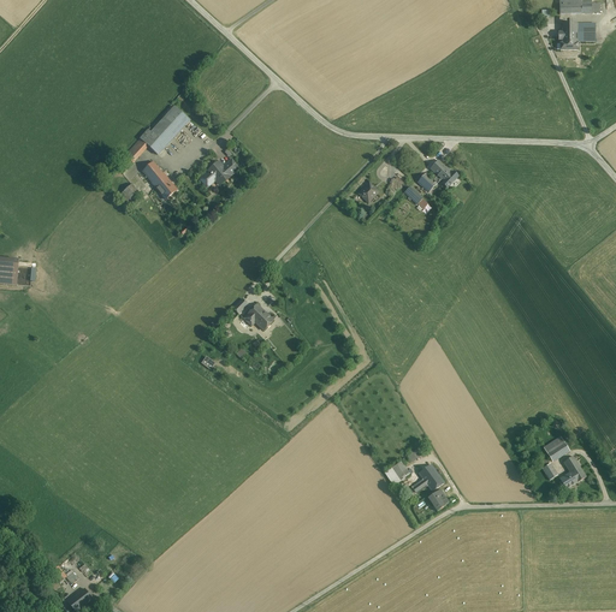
[(558,0),(560,12),(582,12),(581,0),(558,0)]
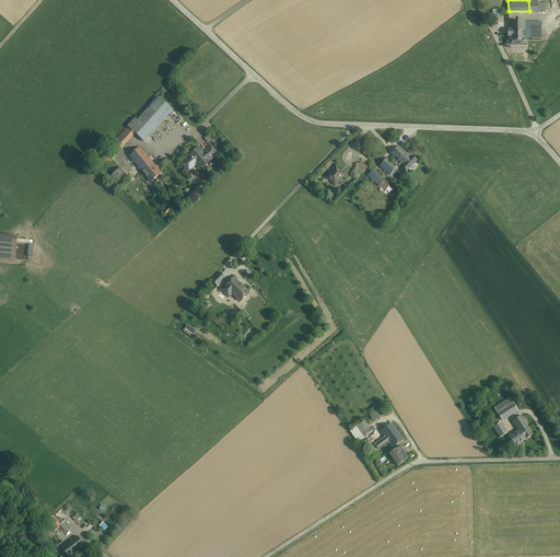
[(528,0),(529,11),(538,11),(538,1),(538,0),(528,0)]
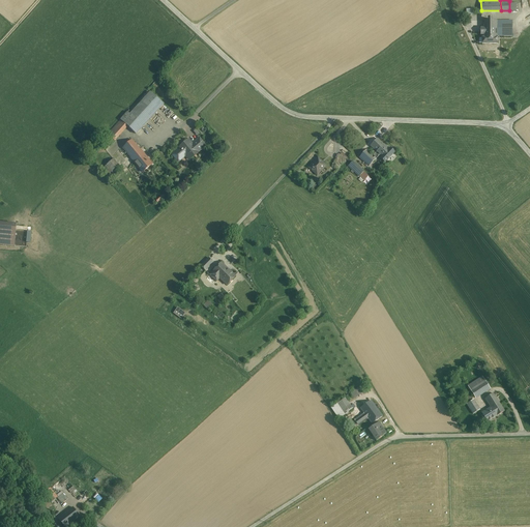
[(483,19),(483,30),(482,30),(482,42),(498,42),(498,34),(512,34),(512,19),(483,19)]
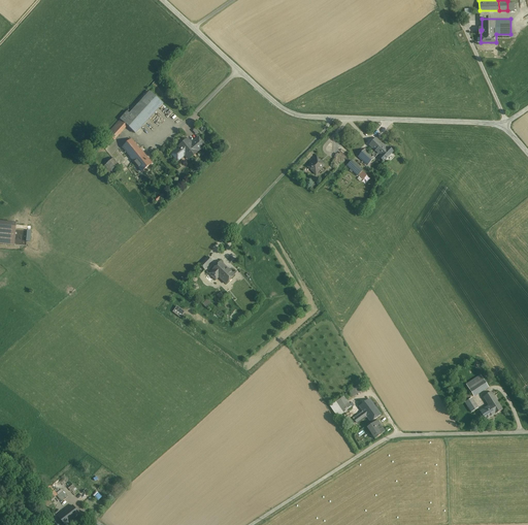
[(150,90),(129,112),(126,110),(120,119),(122,120),(135,132),(163,102),(150,90)]
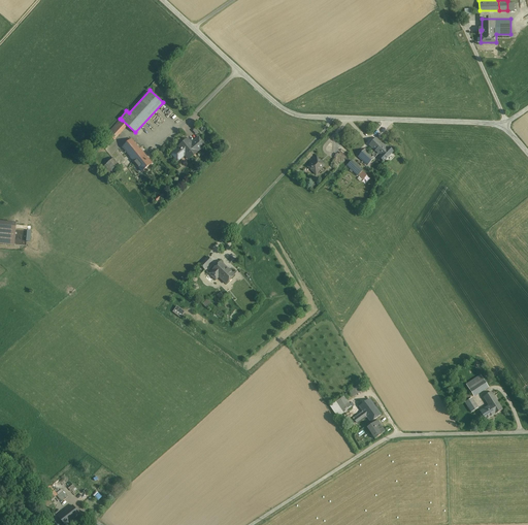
[(120,119),(107,132),(114,138),(127,125),(120,119)]
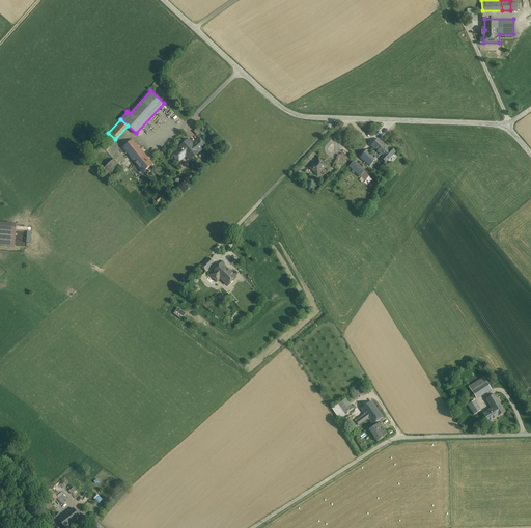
[(122,145),(131,155),(140,146),(133,137),(122,145)]
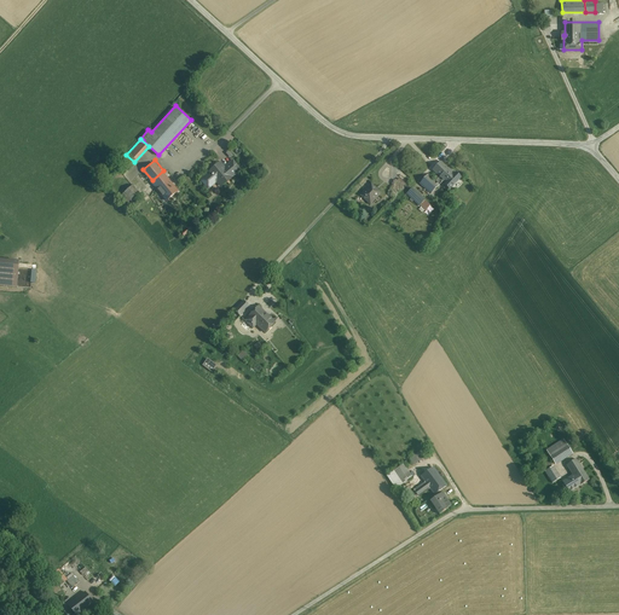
[(208,172),(202,177),(208,185),(218,178),(223,183),(225,181),(229,178),(231,174),(232,175),(232,174),(241,167),(235,160),(225,168),(223,166),(224,164),(220,160),(209,169),(210,170),(208,173),(208,172)]
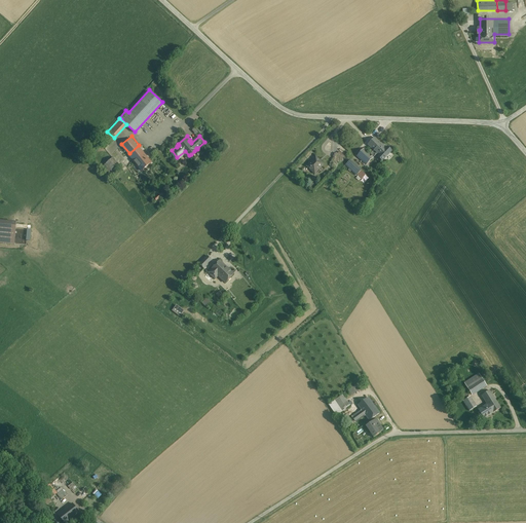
[(377,156),(382,160),(392,150),(388,145),(387,146),(375,136),(368,143),(379,154),(377,156)]
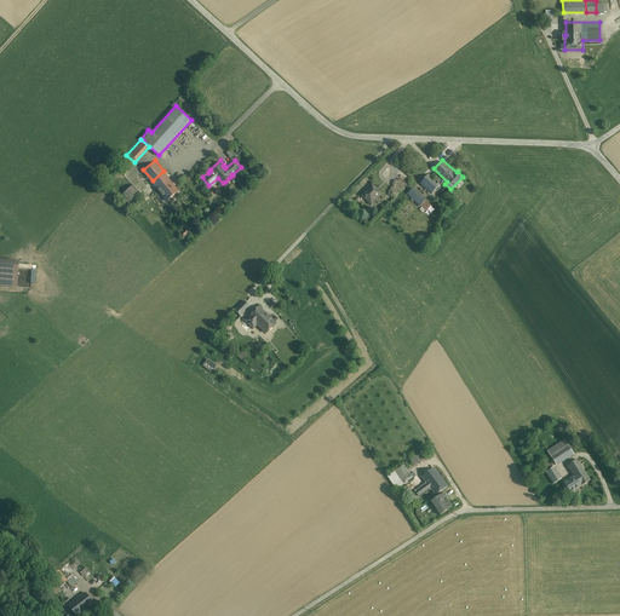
[(164,171),(153,180),(167,199),(178,189),(164,171)]
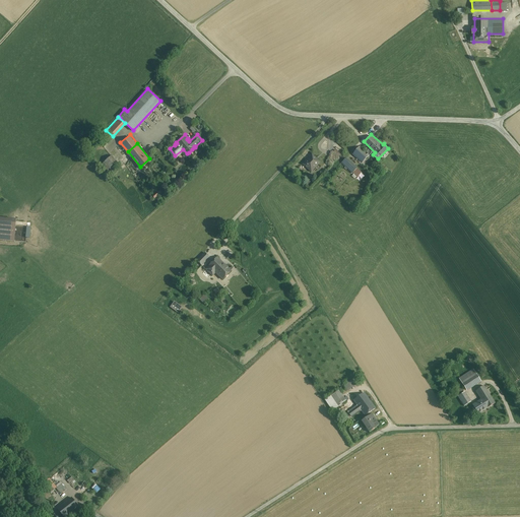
[(361,144),(352,152),(362,162),(370,153),(361,144)]
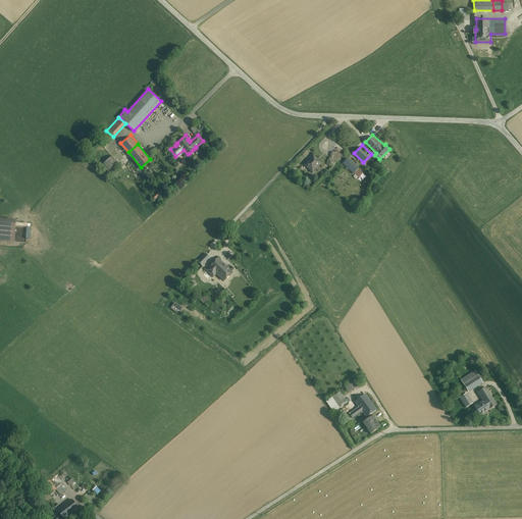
[(336,149),(329,155),(334,160),(342,153),(336,149)]
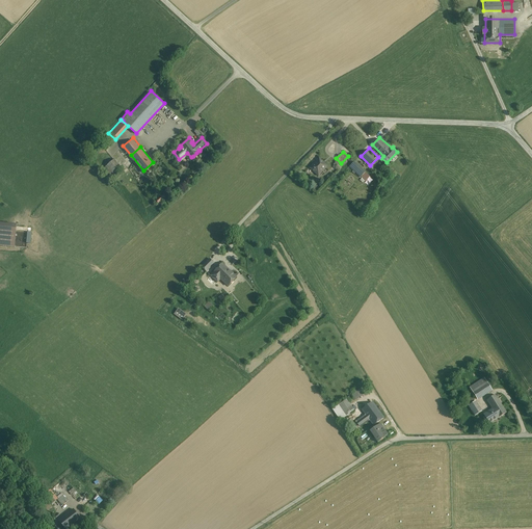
[(319,156),(309,166),(318,175),(328,164),(319,156)]
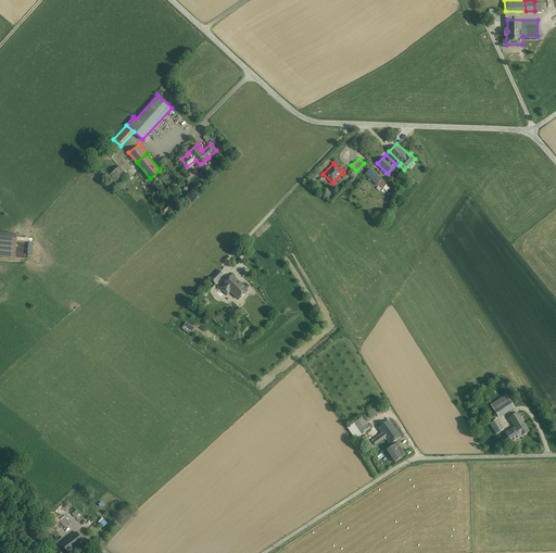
[(119,165),(108,175),(112,181),(125,172),(119,165)]
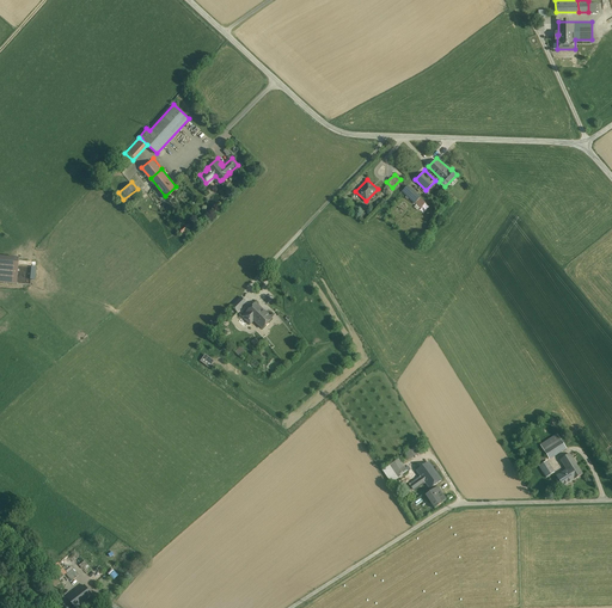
[(421,195),(408,183),(403,189),(415,201),(420,195),(421,195)]
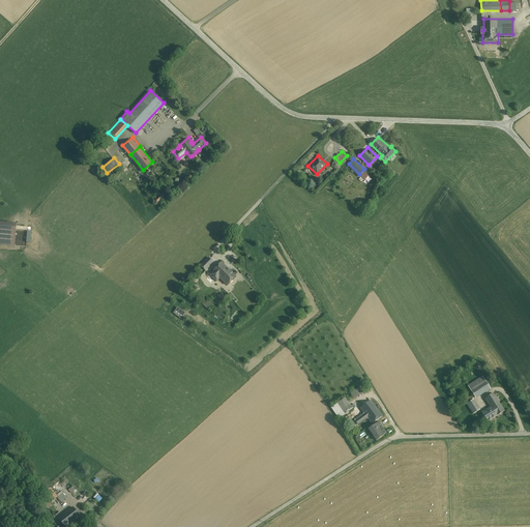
[(363,169),(359,174),(363,178),(369,173),(363,169)]
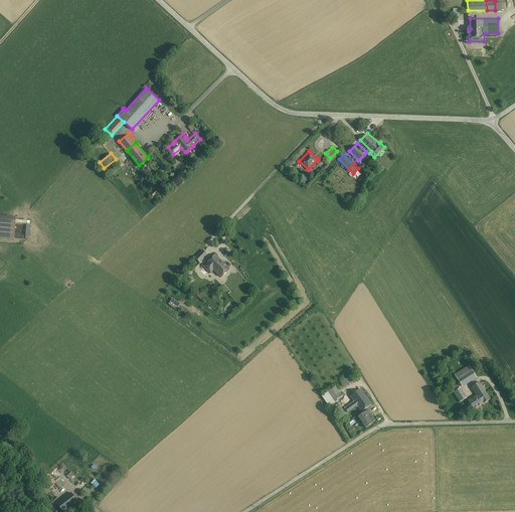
[(153,192),(155,195),(164,189),(162,186),(153,192)]
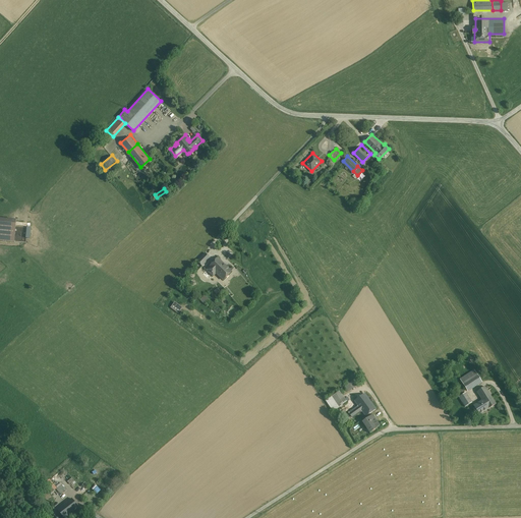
[(15,224),(0,222),(0,236),(14,238),(15,224)]
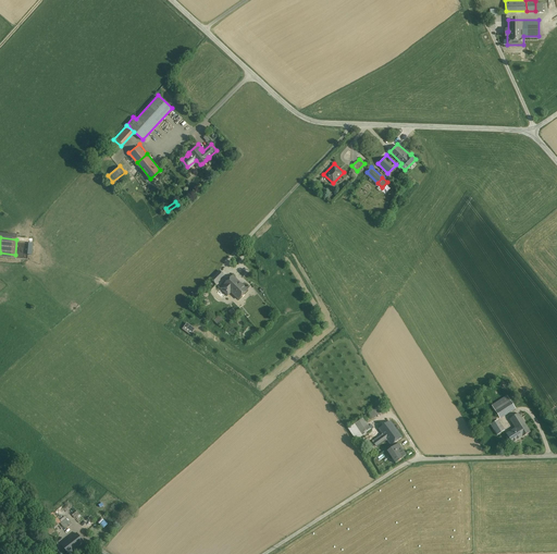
[(220,268),(211,277),(215,282),(224,273),(220,268)]
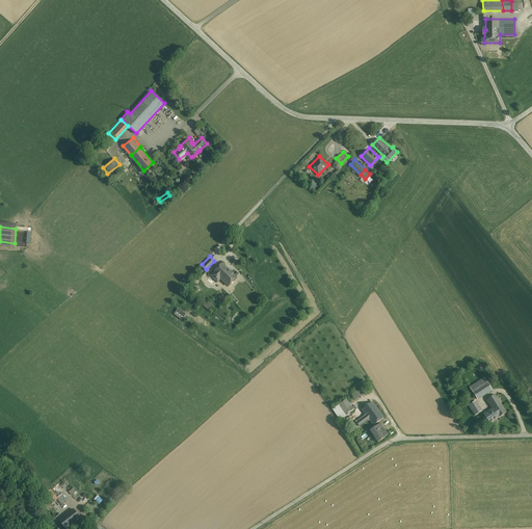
[(222,261),(214,270),(211,272),(217,279),(220,275),(228,284),(236,274),(222,261)]
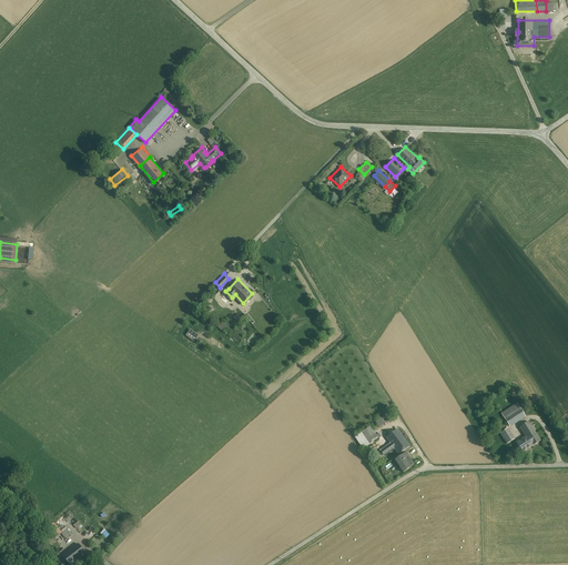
[(223,319),(217,323),(222,328),(227,323),(223,319)]
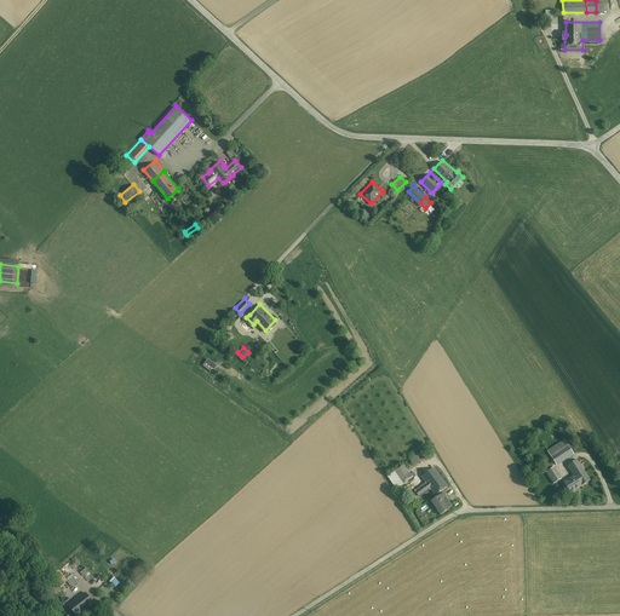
[(218,364),(208,357),(204,364),(213,372),(218,364)]
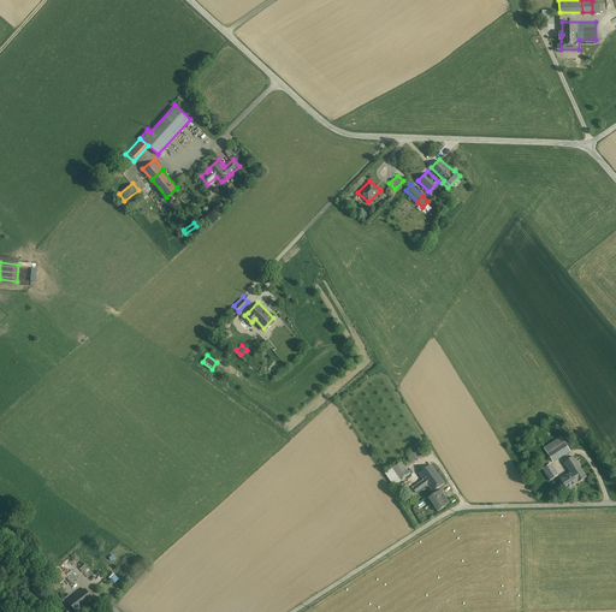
[(562,434),(543,445),(552,461),(570,450),(562,434)]
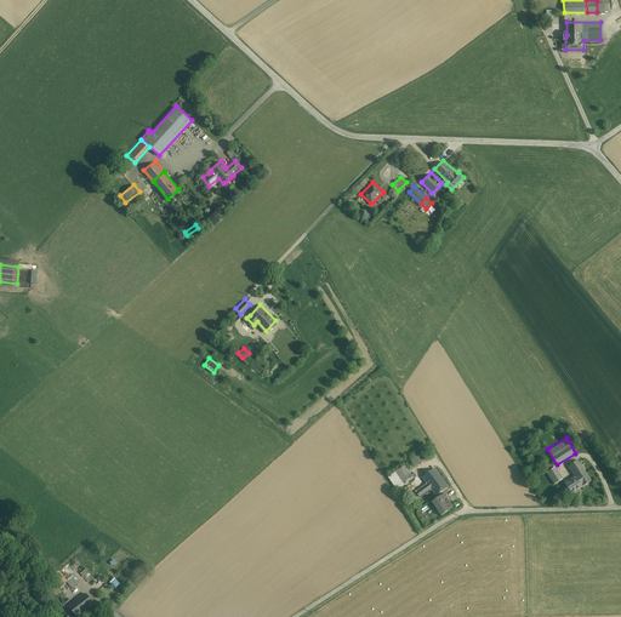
[(423,449),(410,457),(415,464),(427,456),(423,449)]
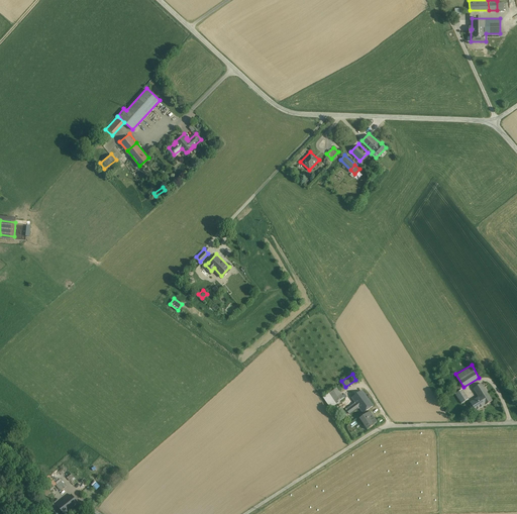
[(483,382),(474,388),(479,396),(470,401),(476,411),(485,405),(494,400),(483,382)]
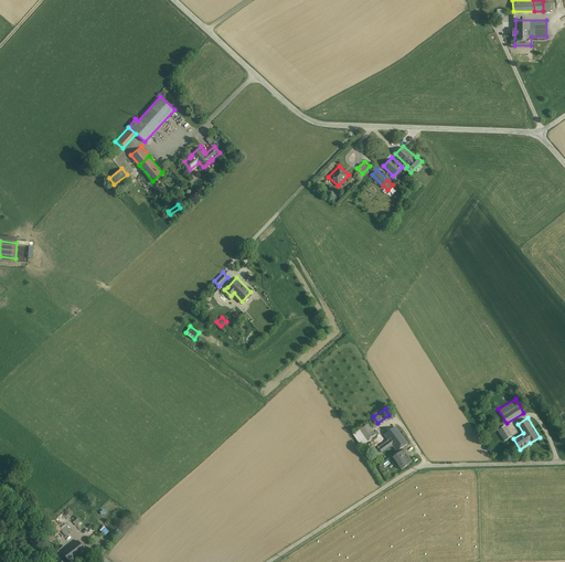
[(369,422),(354,432),(362,443),(376,433),(369,422)]
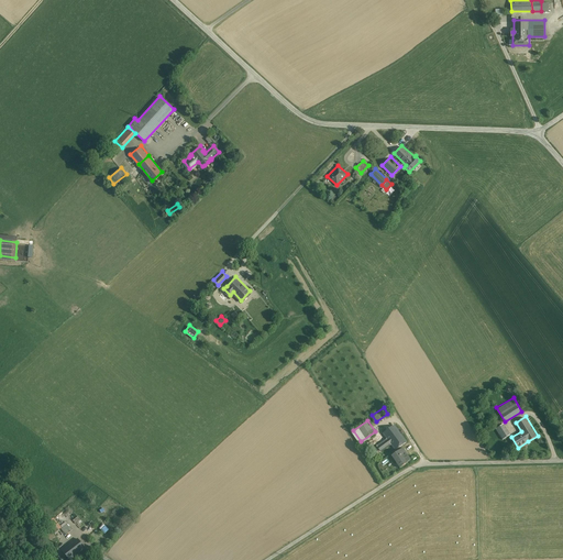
[(395,421),(383,429),(387,437),(378,442),(383,448),(390,441),(395,447),(406,439),(395,421)]
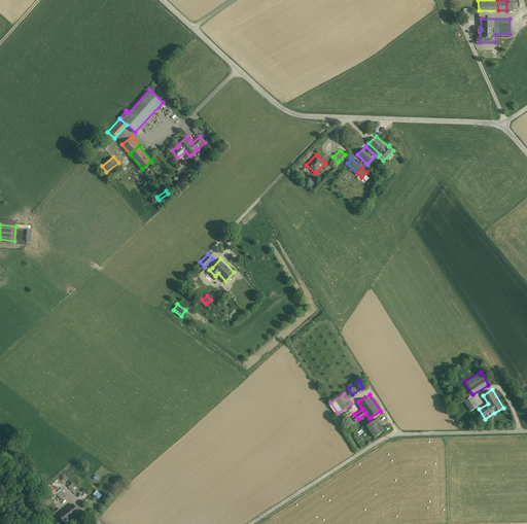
[(471,395),(464,399),(471,411),(479,406),(471,395)]
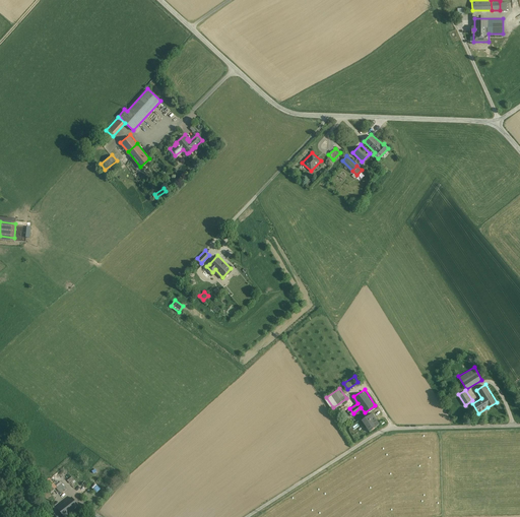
[(373,410),(363,416),(370,429),(380,423),(373,410)]
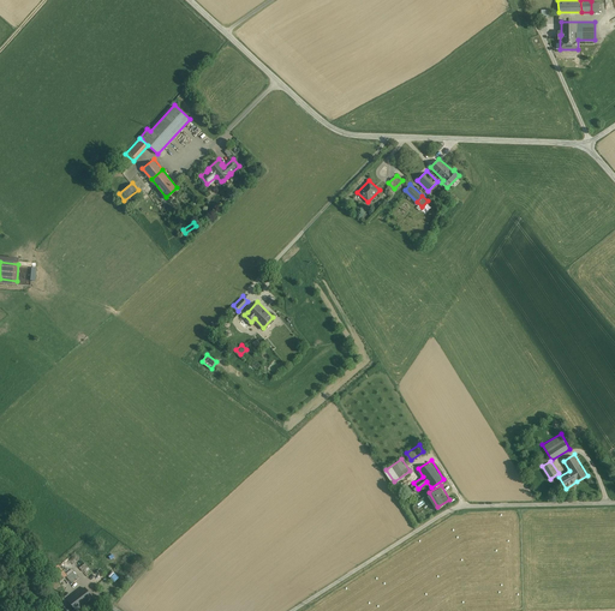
[(59,563),(52,568),(60,577),(66,573),(63,568),(59,563)]
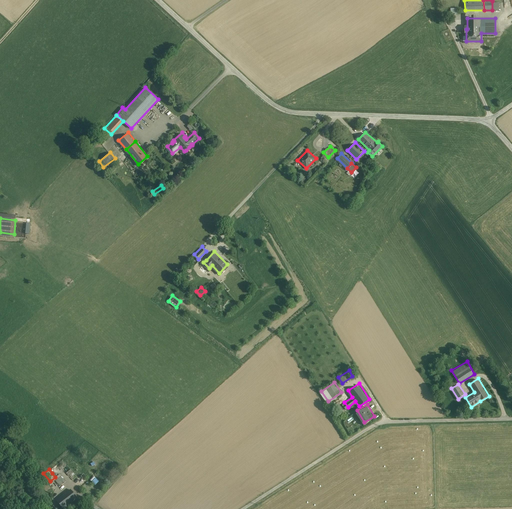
[(61,473),(55,478),(60,484),(66,479),(61,473)]
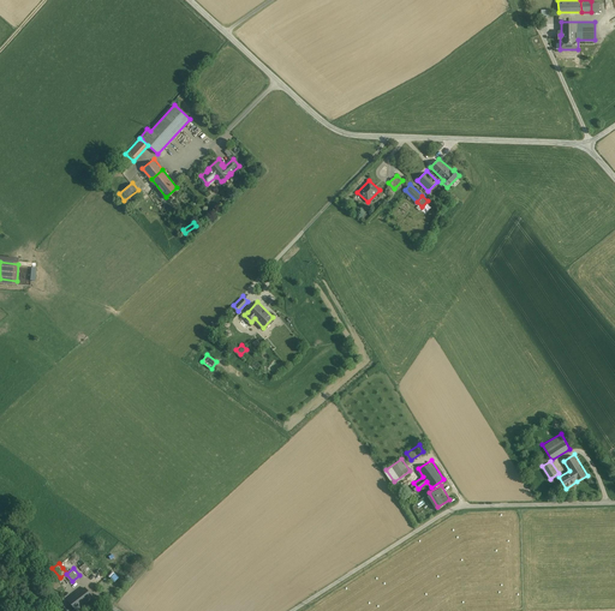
[(84,585),(67,598),(76,607),(93,595),(84,585)]
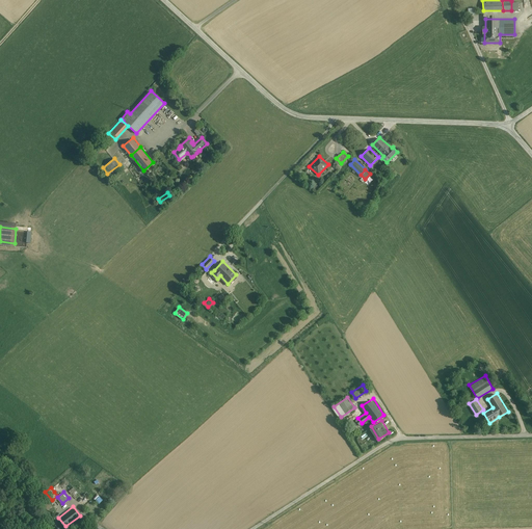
[(46,510),(43,513),(49,520),(52,518),(46,510)]
